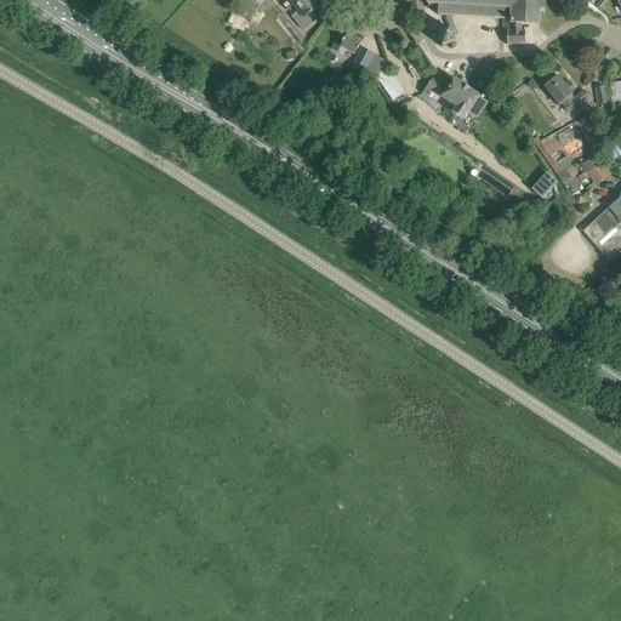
[(311,0),(288,0),(283,5),(286,10),(292,5),(298,11),(291,17),(303,30),(317,18),(312,12),(318,7),(311,0)]
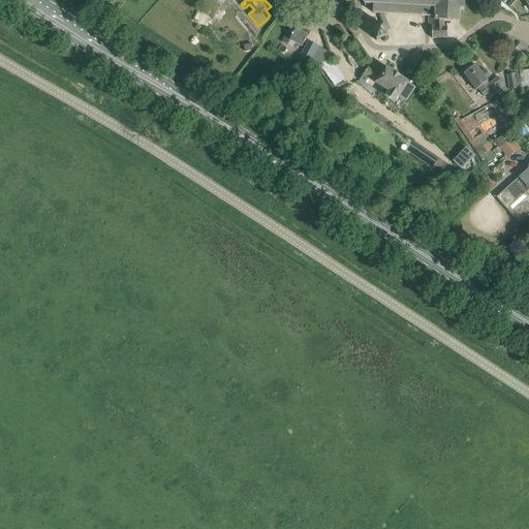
[(374,5),(374,6),(373,7),(372,7),(372,8),(372,9),(372,10),(373,11),(374,11),(374,13),(378,13),(383,25),(372,29),(376,40),(382,38),(384,41),(385,42),(389,41),(389,40),(387,36),(389,36),(385,31),(390,29),(384,13),(428,16),(429,27),(432,27),(432,38),(447,38),(447,26),(444,26),(444,21),(457,21),(457,22),(460,22),(460,9),(464,9),(464,0),(364,0),(364,4),(365,4),(365,5),(366,5),(366,4),(374,5)]
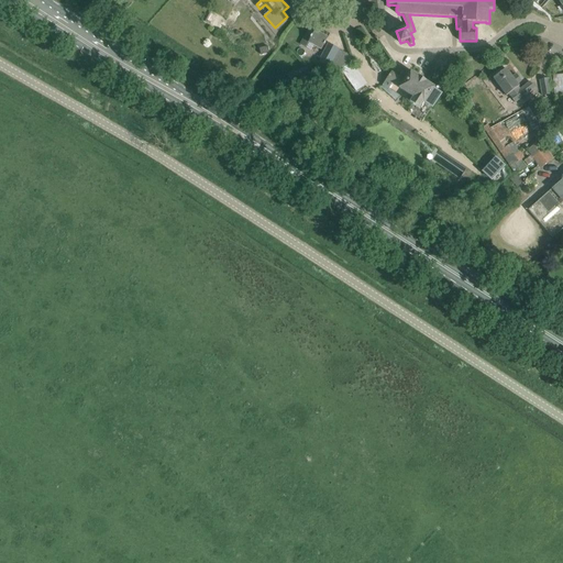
[(309,28),(307,33),(300,44),(311,51),(315,45),(321,48),(323,45),(324,45),(326,42),(328,37),(309,28)]
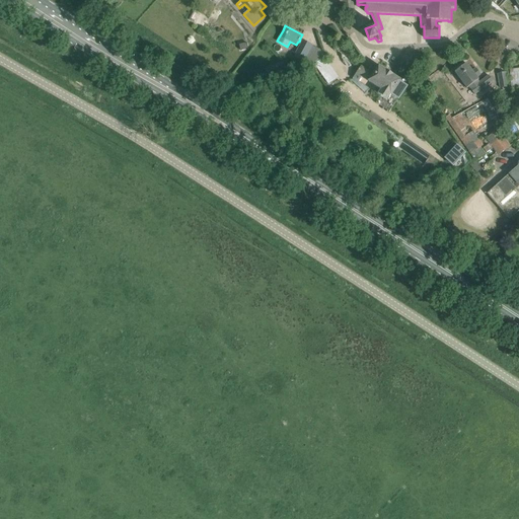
[(312,46),(303,40),(293,57),(303,62),(312,46)]
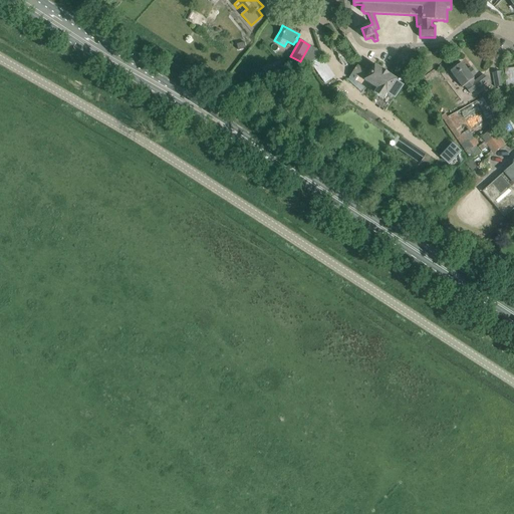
[(451,71),(454,75),(462,87),(465,85),(471,93),(488,80),(484,74),(475,81),(473,79),(474,78),(462,62),(451,71)]
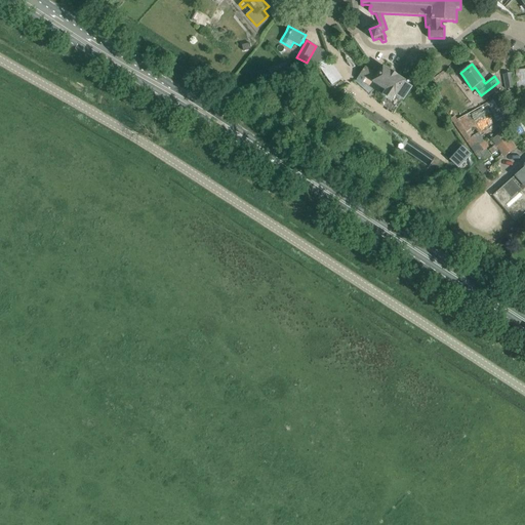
[(365,67),(357,79),(392,102),(396,95),(403,99),(411,87),(404,82),(405,81),(398,76),(391,71),(391,72),(382,67),(377,75),(365,67)]
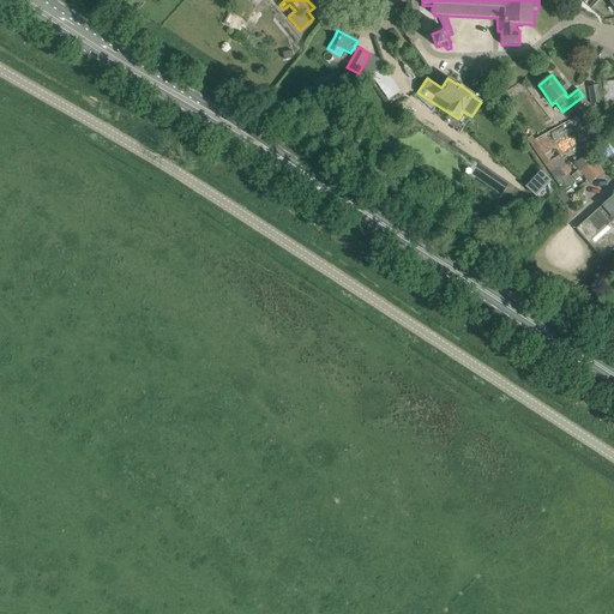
[(591,104),(601,102),(599,85),(589,88),(591,104)]
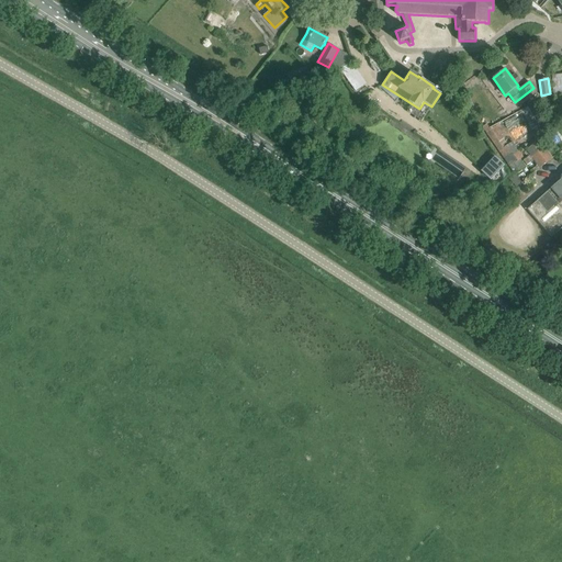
[(530,126),(542,122),(535,103),(523,108),(530,126)]
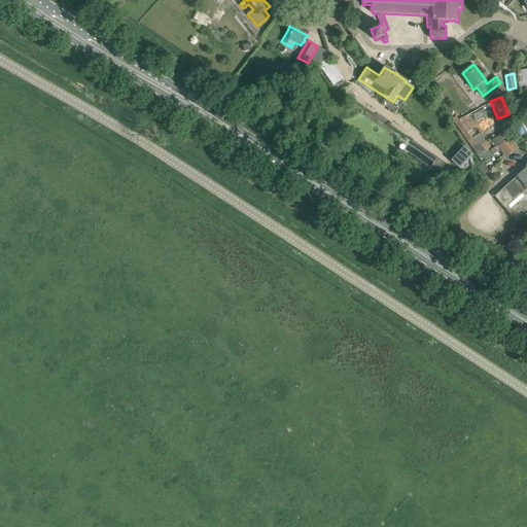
[(494,140),(507,156),(519,147),(505,131),(494,140)]
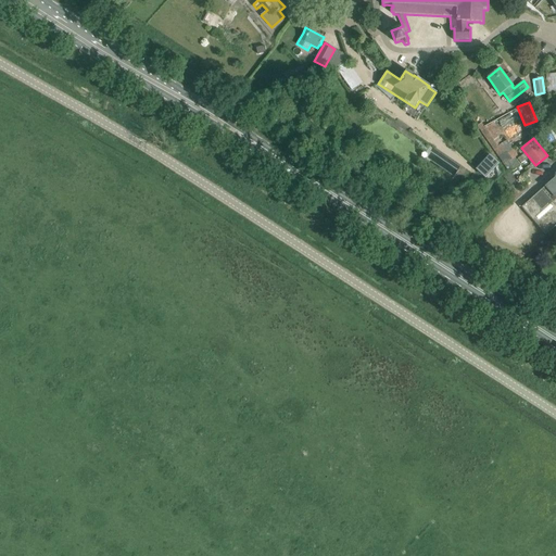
[(495,148),(512,171),(522,163),(506,140),(495,148)]
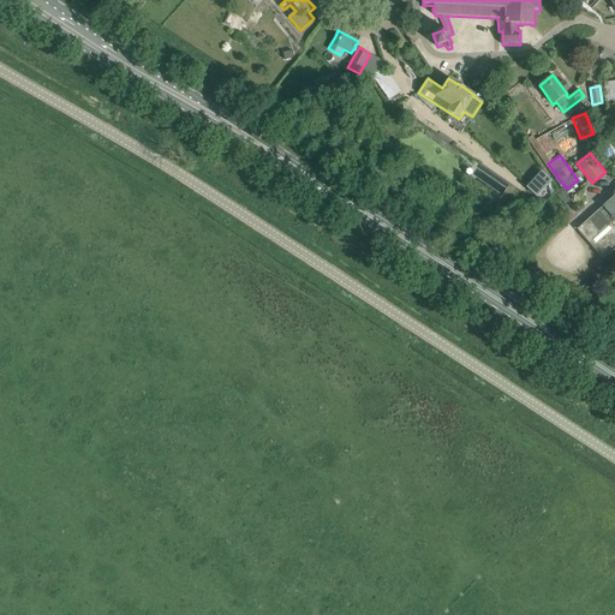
[(537,197),(551,183),(553,181),(542,171),(526,187),(537,197)]
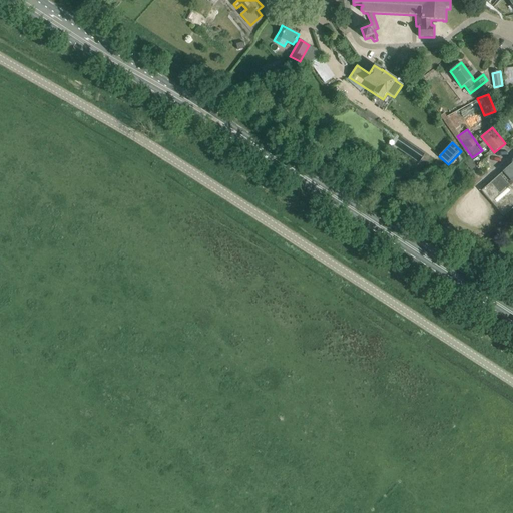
[(481,190),(503,216),(512,207),(512,161),(511,163),(512,163),(481,190)]
